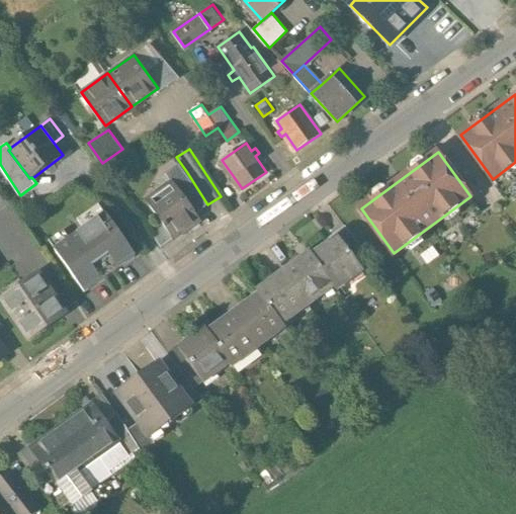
[(177,185),(150,204),(174,238),(201,219),(177,185)]
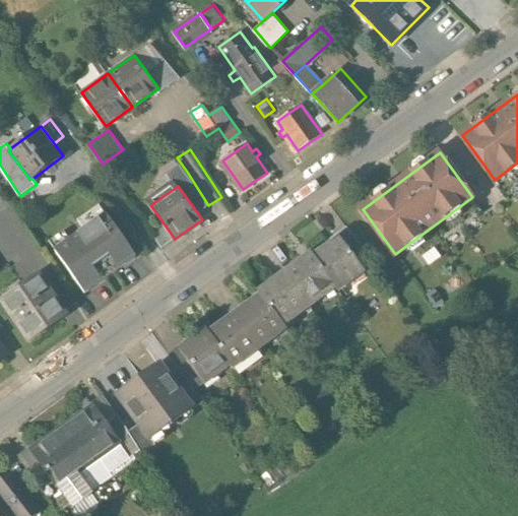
[(107,212),(56,249),(86,292),(137,256),(107,212)]
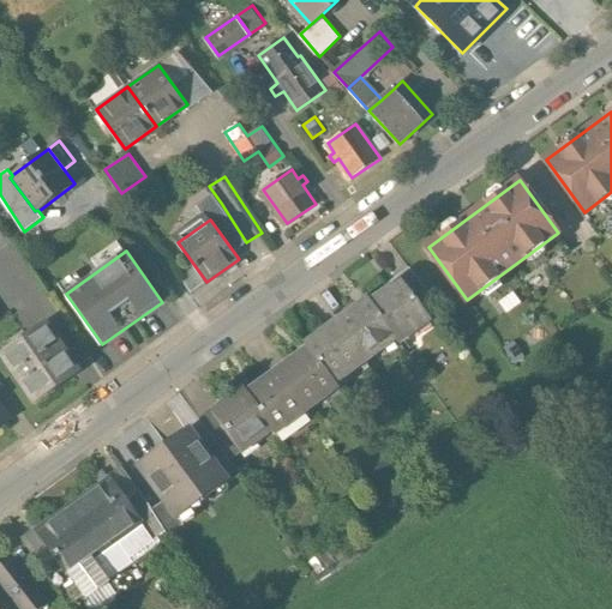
[(413,270),(402,278),(421,303),(432,295),(413,270)]
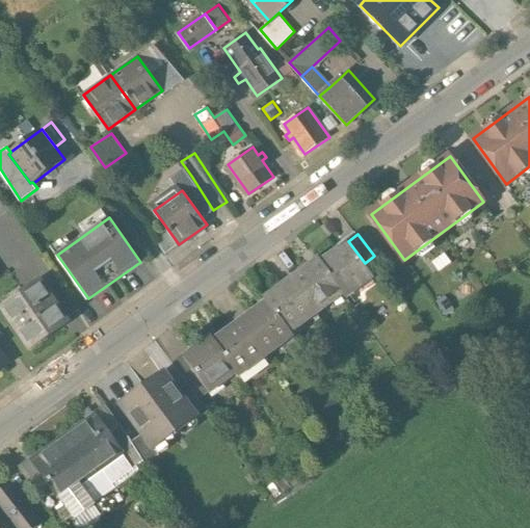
[(348,241),(321,261),(345,293),(347,297),(374,276),(365,263),(348,241)]
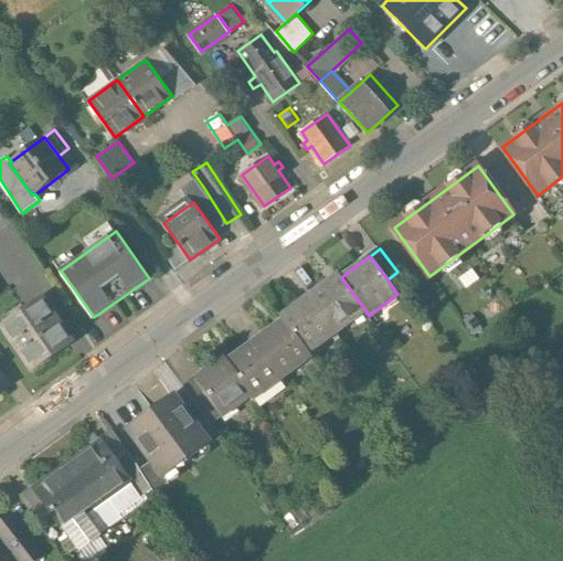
[(339,274),(310,295),(338,332),(367,311),(341,277),(339,274)]
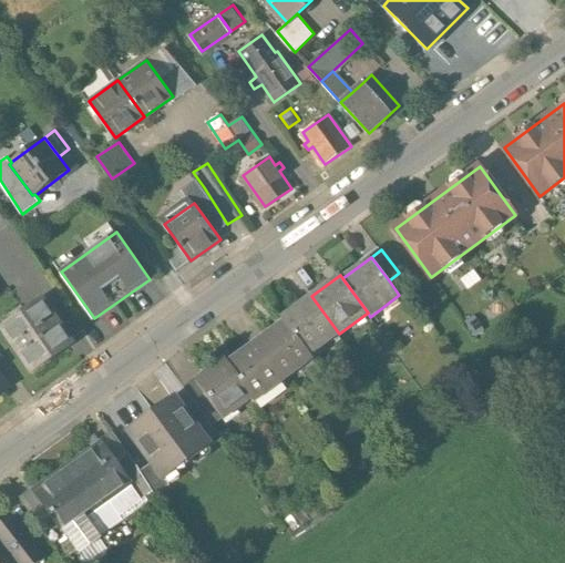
[(310,355),(339,334),(311,296),(283,317),(285,320),(310,355)]
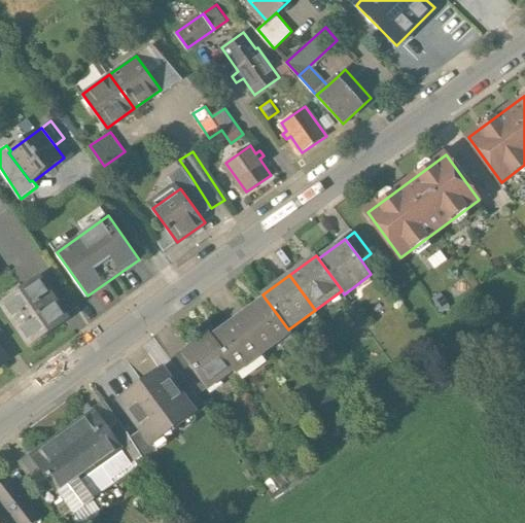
[(39,278),(2,304),(31,344),(68,318),(39,278)]
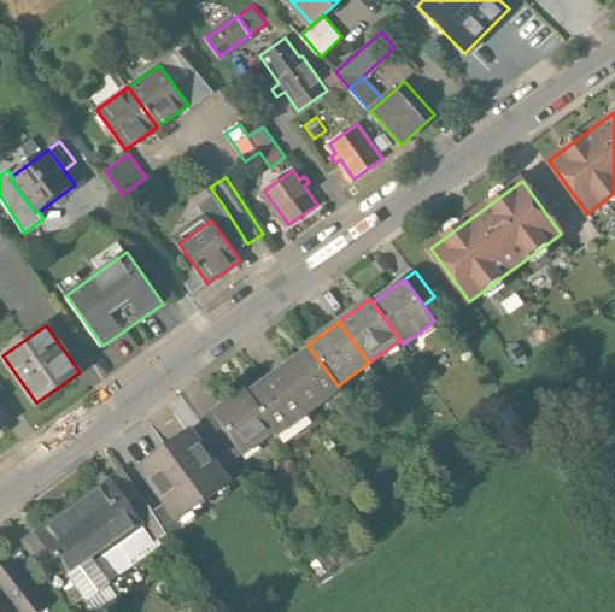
[(310,348),(279,371),(309,412),(340,389),(338,386),(310,348)]
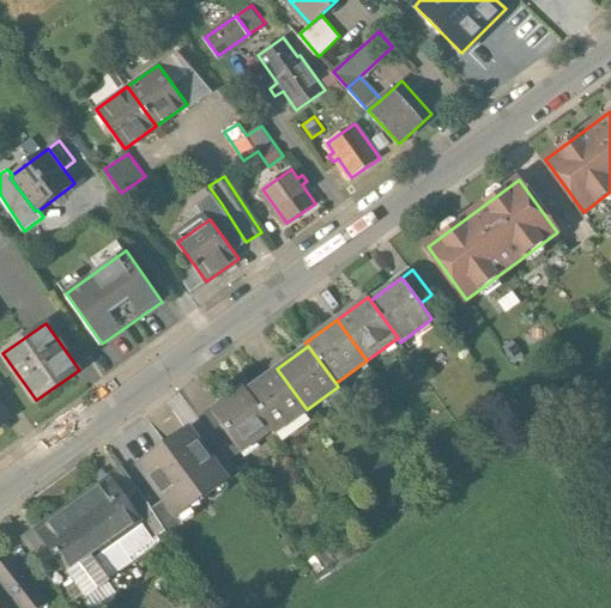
[(277,432),(307,409),(277,369),(247,391),(273,429),(277,432)]
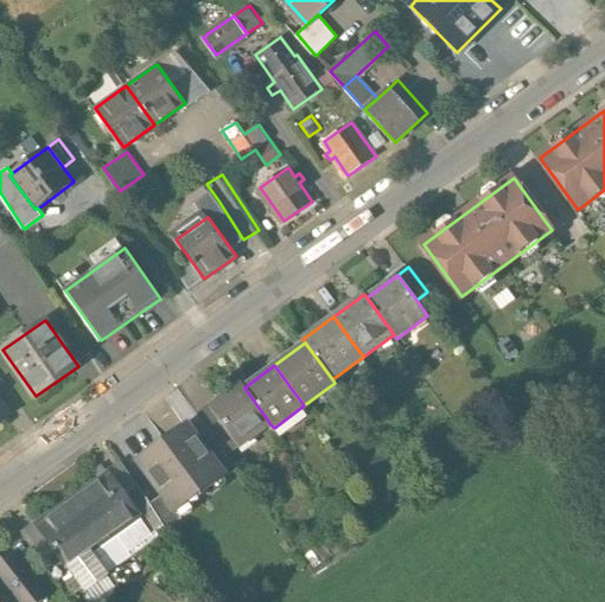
[(241,384),(211,407),(239,444),(240,446),(271,424),(244,388),(241,384)]
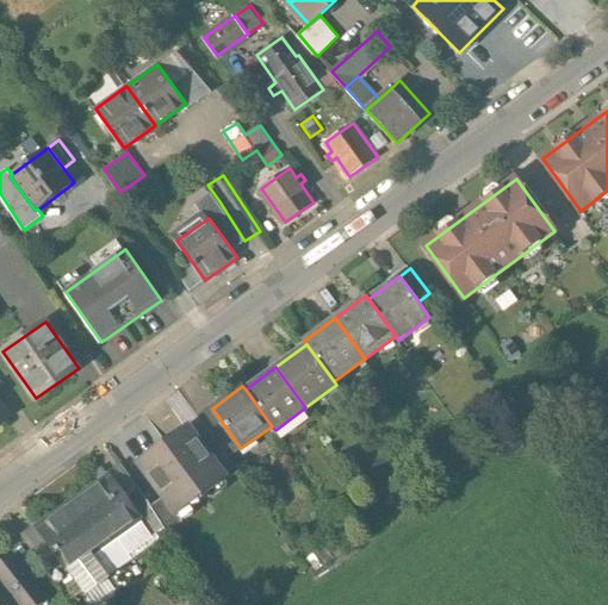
[(0,422),(11,416),(0,400),(0,422)]
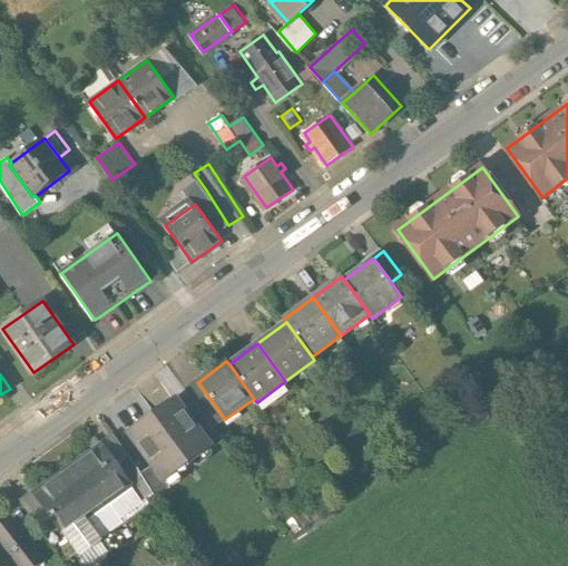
[(187,390),(207,418),(214,426),(224,418),(198,382),(187,390)]
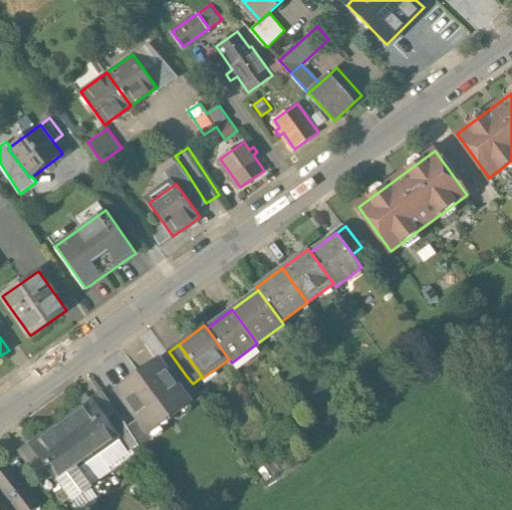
[(116,389),(139,419),(140,419),(149,431),(189,402),(177,384),(178,384),(159,357),(116,389)]
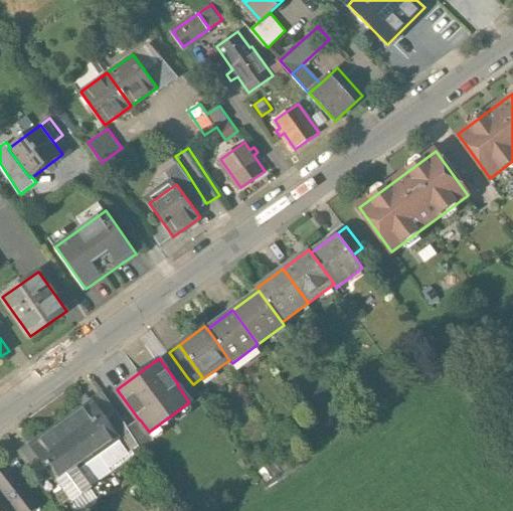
[(187,377),(178,384),(177,384),(189,402),(191,404),(202,396),(193,384),(187,377)]
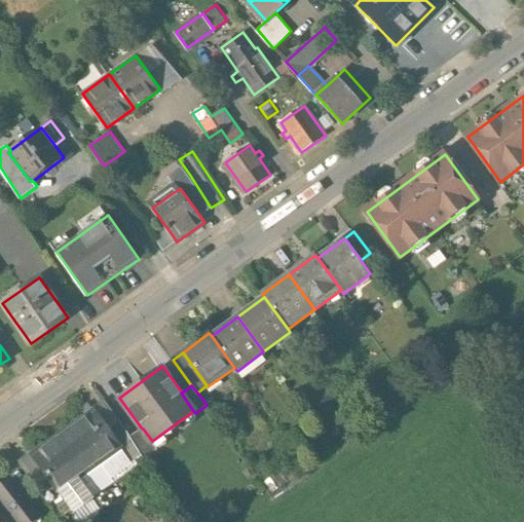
[(107,402),(96,410),(111,432),(121,447),(119,448),(131,463),(137,460),(143,455),(132,436),(127,431),(107,402)]
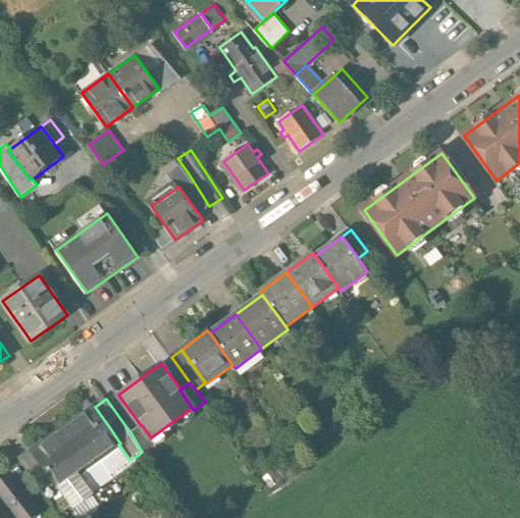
[(95,407),(63,429),(89,466),(118,445),(120,444),(110,428),(95,407)]
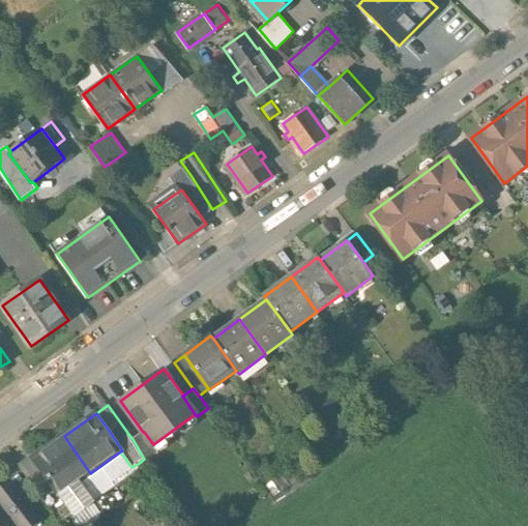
[(143,432),(133,439),(144,459),(145,460),(157,451),(153,444),(144,432),(143,432)]
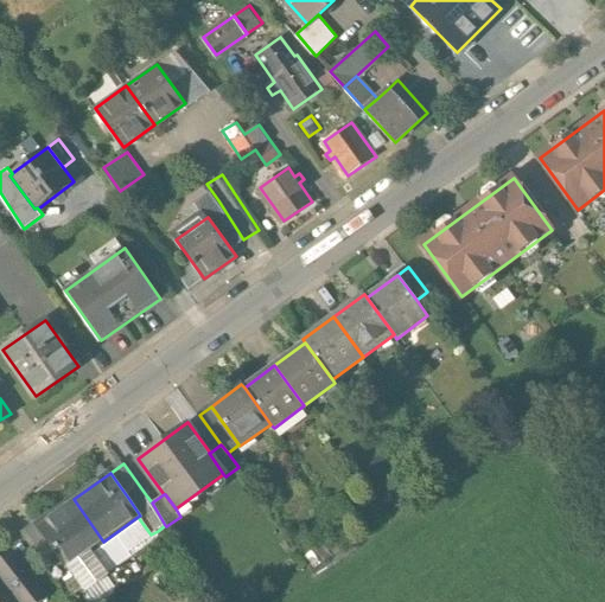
[(91,550),(103,542),(74,499),(38,524),(52,543),(86,589),(108,574),(108,572),(91,550)]
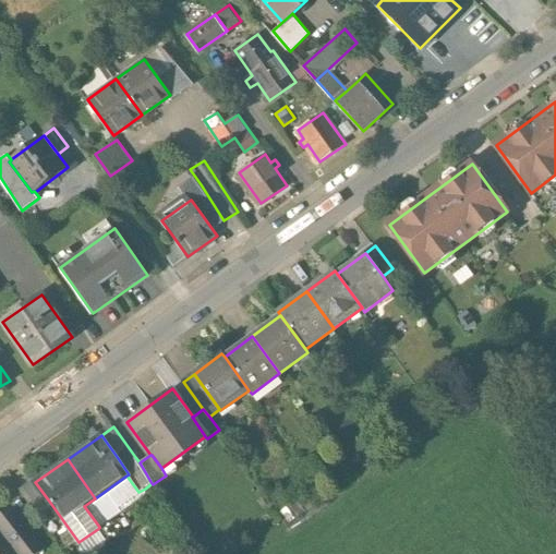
[(95,498),(84,506),(99,527),(147,492),(145,489),(139,492),(127,476),(95,498)]
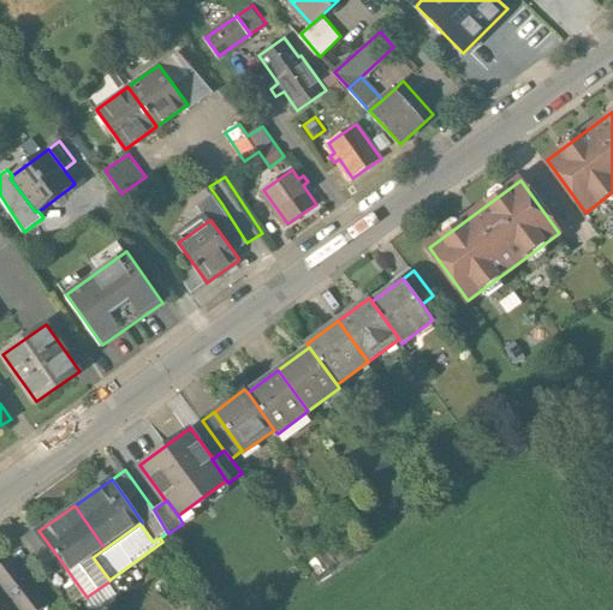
[(39,561),(53,550),(39,531),(24,540),(39,561)]
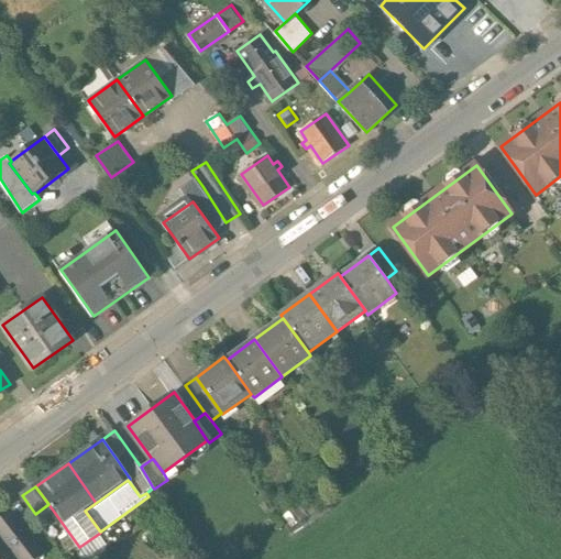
[(0,536),(17,558),(40,558),(46,555),(13,511),(2,518),(0,515),(0,536)]
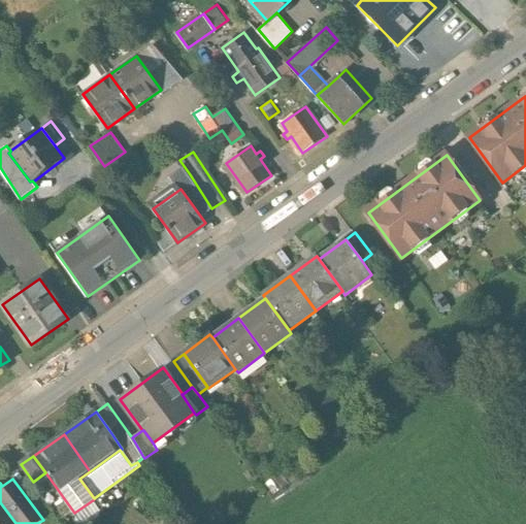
[(15,523),(0,502),(0,523),(15,523)]
